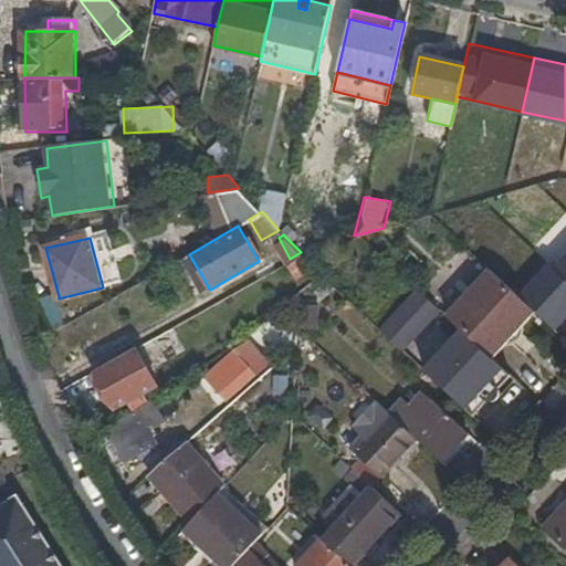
[(565,281),(565,262),(556,272),(565,281)]
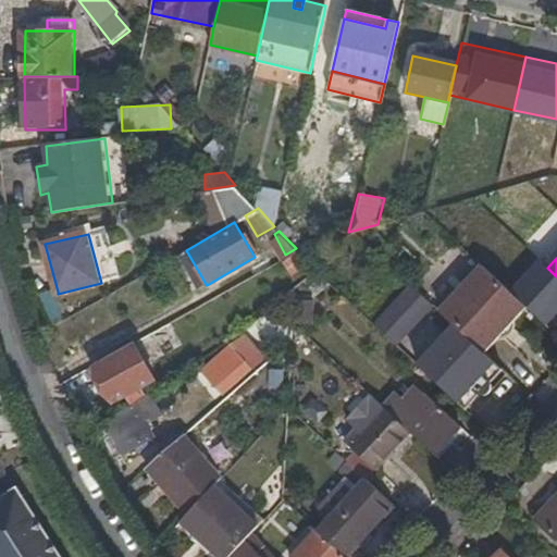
[(519,299),(482,264),(440,310),(456,324),(481,347),(520,301),(519,299)]
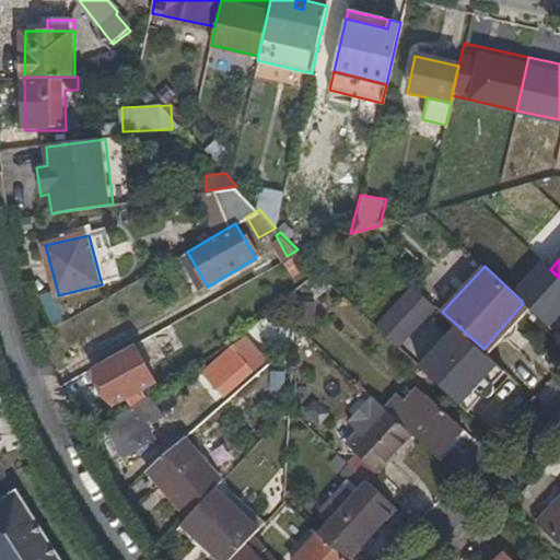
[(556,334),(559,329),(559,278),(550,269),(522,301),(523,303),(556,334)]
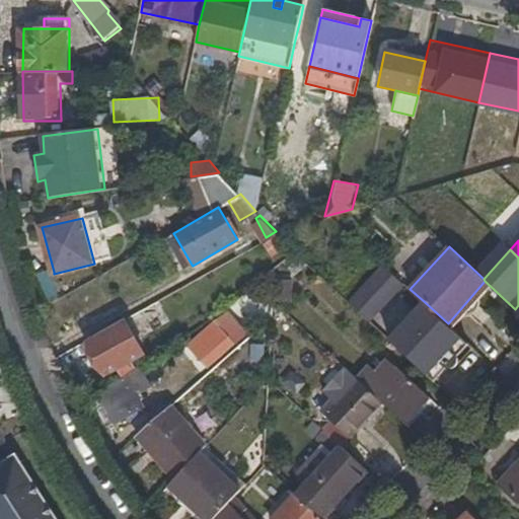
[(383,267),(349,302),(369,321),(403,286),(383,267)]
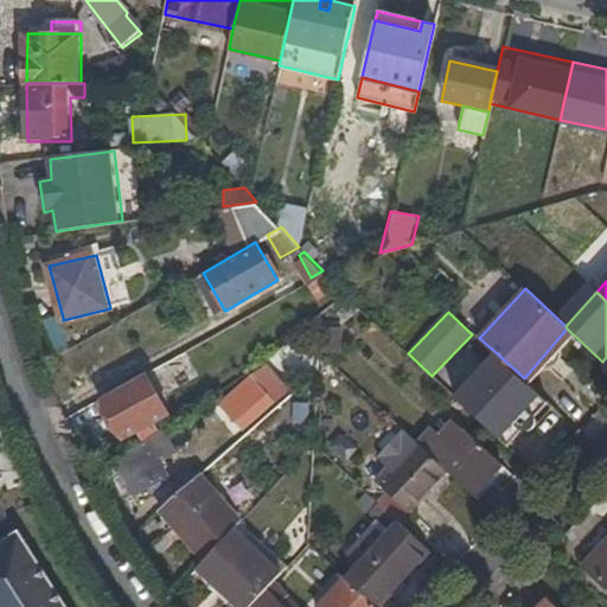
[(345,327),(324,327),(321,350),(325,353),(342,356),(345,327)]
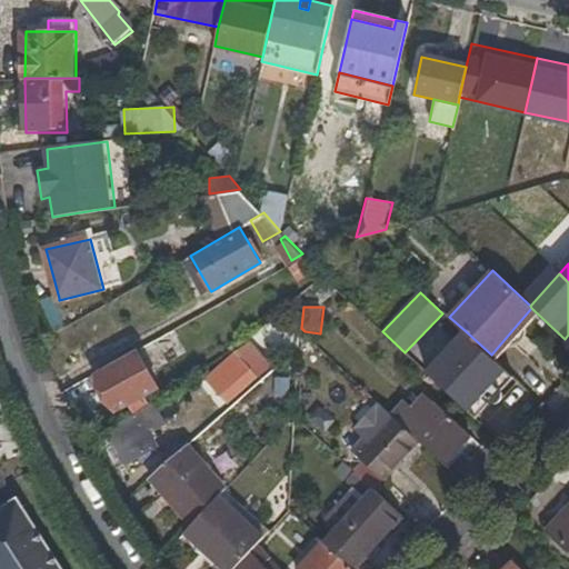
[(533,317),(528,312),(500,346),(503,350),(533,317)]
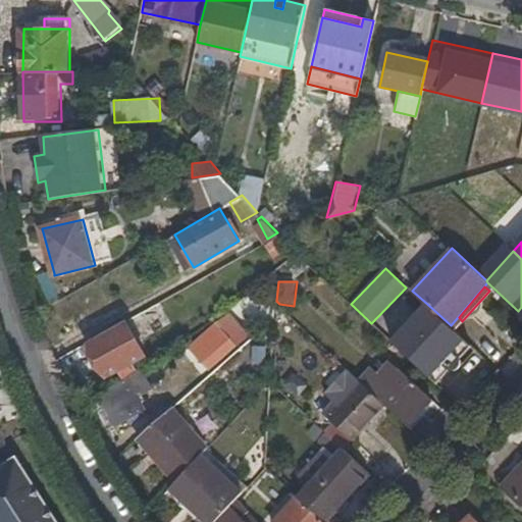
[(504,304),(489,291),(462,321),(488,345),(494,337),(483,327),(504,304)]
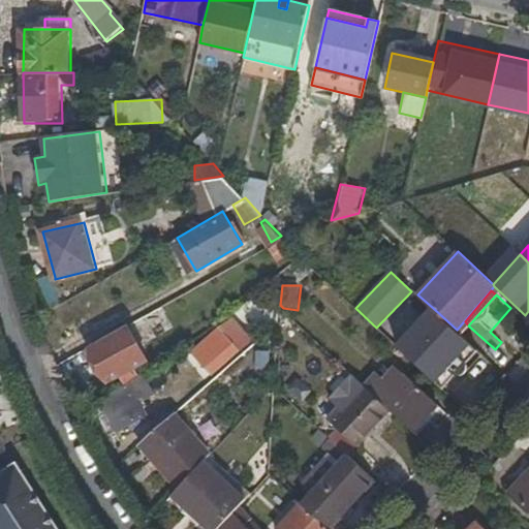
[(270,308),(258,296),(193,351),(211,373),(240,349),(232,340),(270,308)]
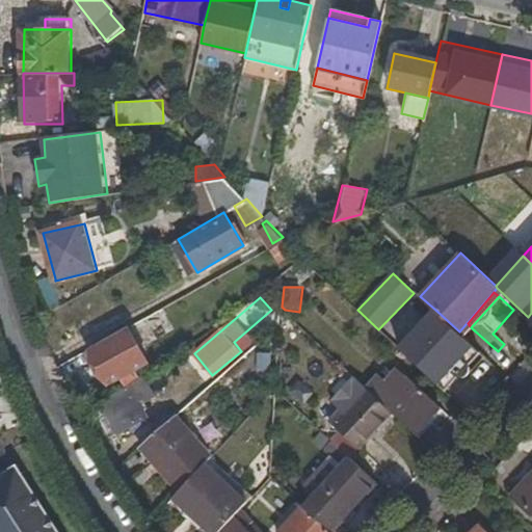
[(435,310),(399,349),(439,387),(475,347),(459,331),(435,310)]
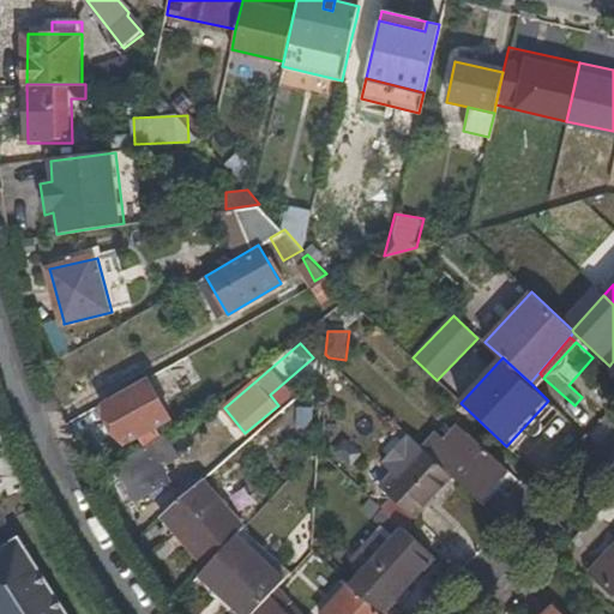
[(173,419),(149,377),(104,403),(130,445),(173,419)]
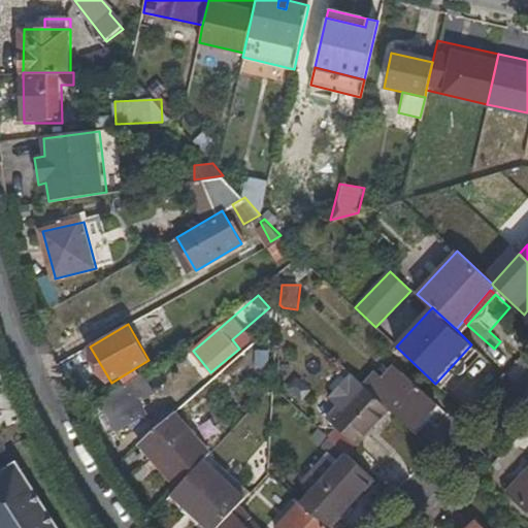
[(377,367),(364,383),(391,407),(413,429),(437,402),(414,380),(395,362),(384,373),(377,367)]
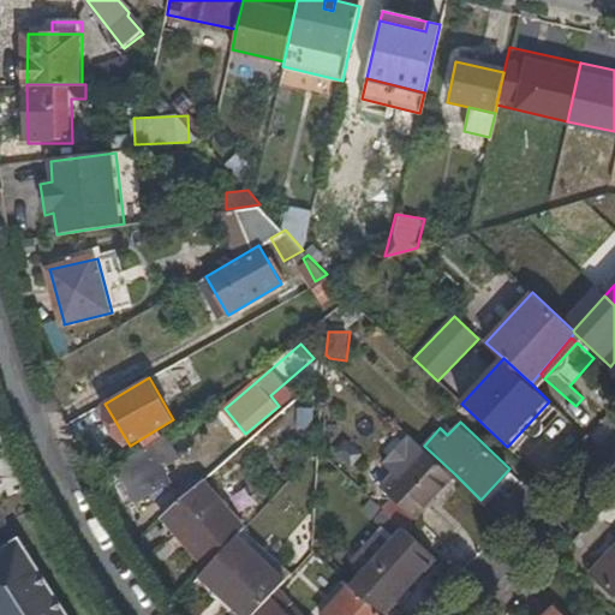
[(168,435),(153,445),(166,467),(183,458),(168,435)]
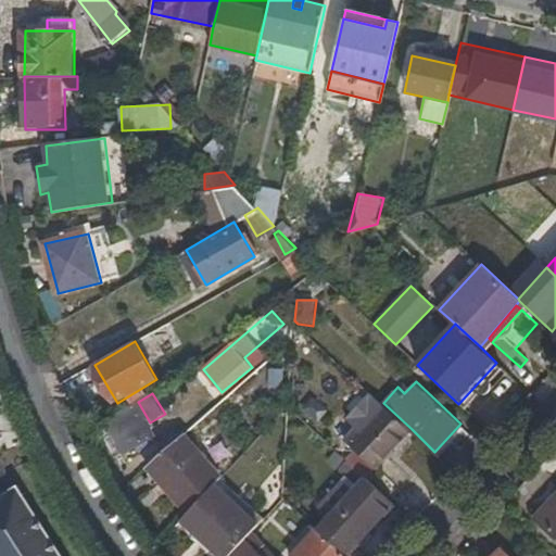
[(150,422),(138,402),(112,417),(134,454),(160,438),(150,422)]
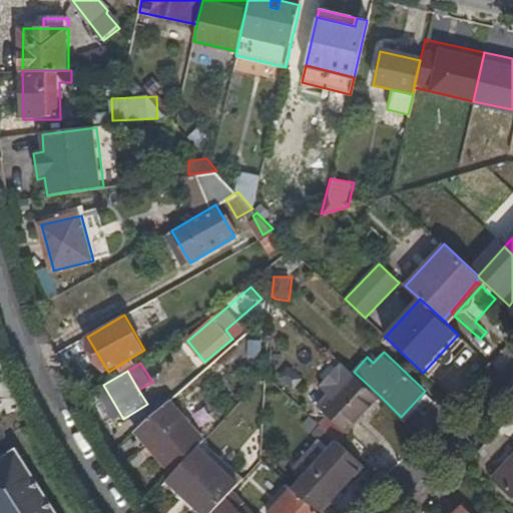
[(380,396),(354,372),(323,408),(323,409),(347,430),(380,396)]
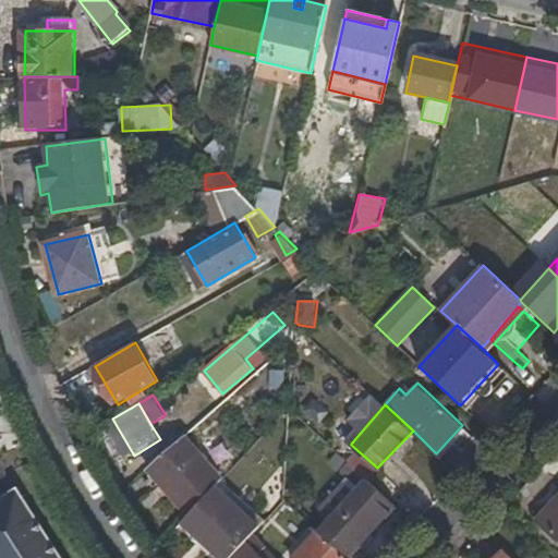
[(222,476),(185,433),(147,465),(159,481),(165,477),(192,509),(216,483),(222,476)]
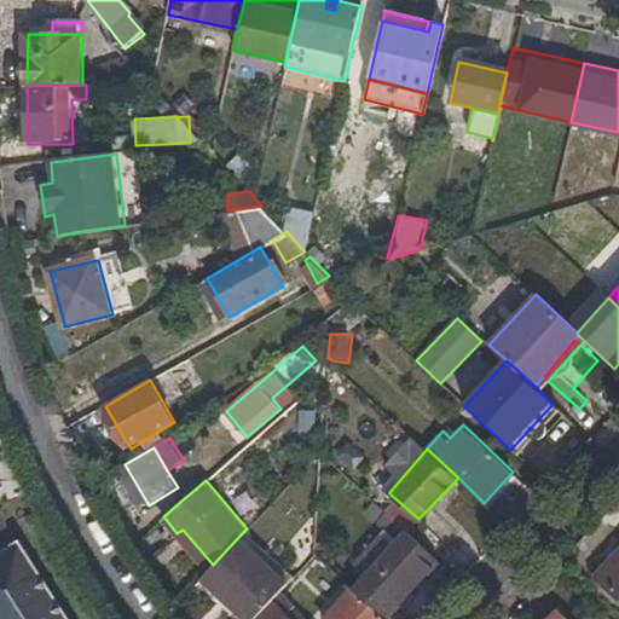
[(383,528),(393,518),(381,507),(372,516),(383,528)]
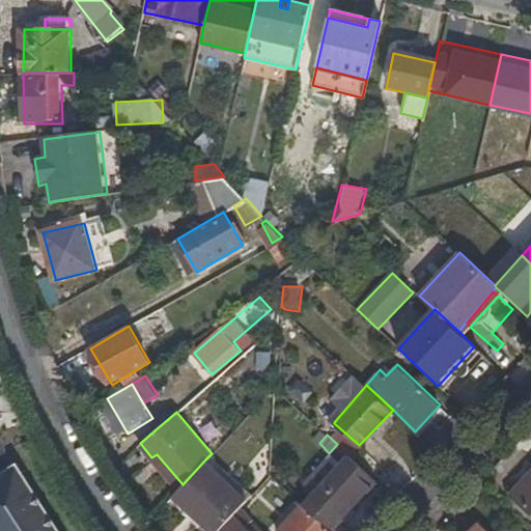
[(304,506),(330,530),(376,480),(337,444),(329,453),(342,466),(304,506)]
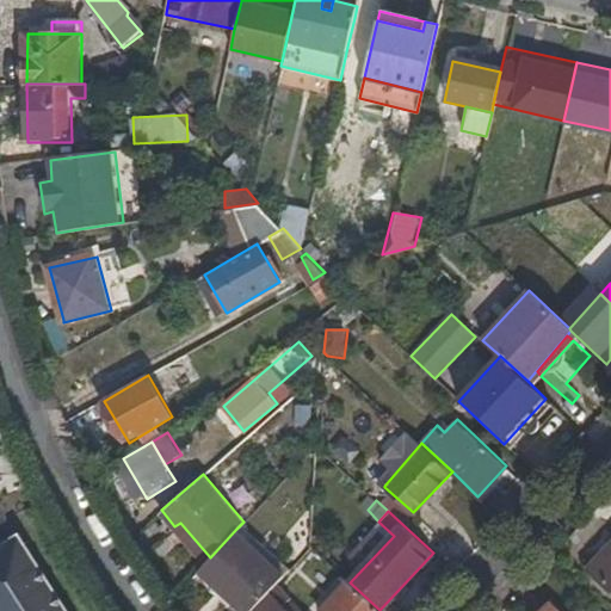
[(210,557),(196,572),(236,610),(253,610),(266,597),(273,588),(276,586),(285,576),(236,529),(210,557)]
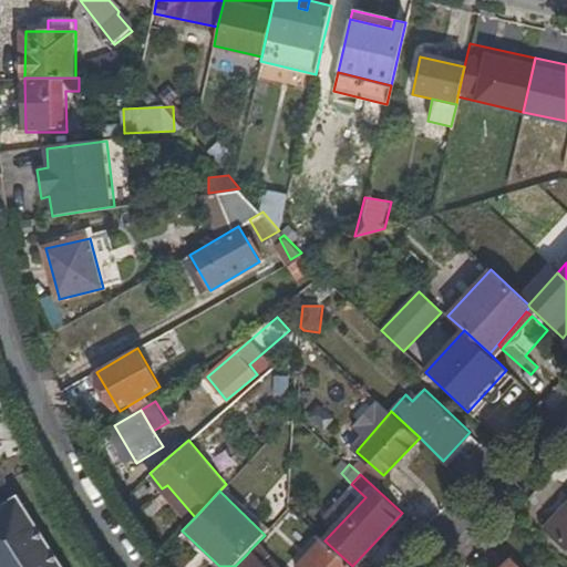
[(16,498),(0,508),(0,566),(57,566),(41,542),(16,498)]
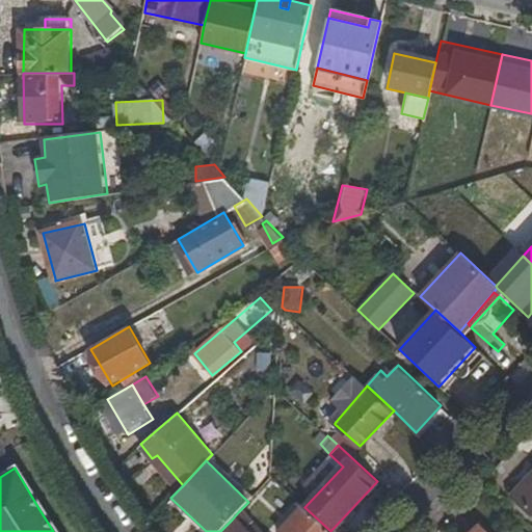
[(531,473),(504,503),(531,528),(531,473)]
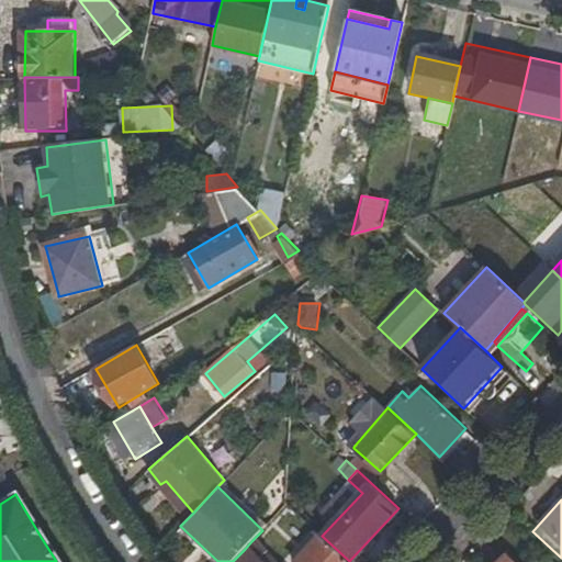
[(322,536),(319,534),(293,561),(350,561),(349,561),(322,536)]
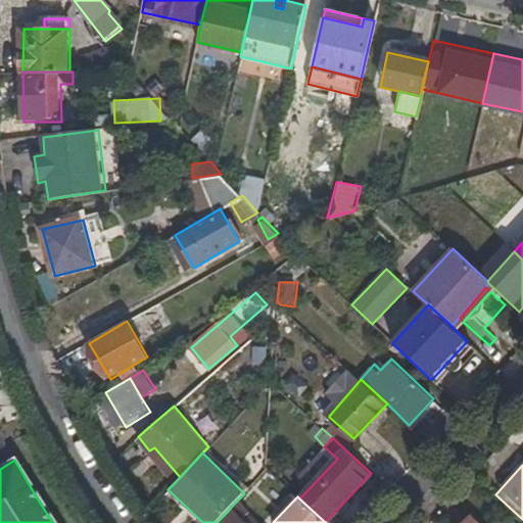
[(231,514),(221,522),(256,522),(250,515),(242,522),(239,520),(245,514),(234,504),(228,511),(231,514)]
